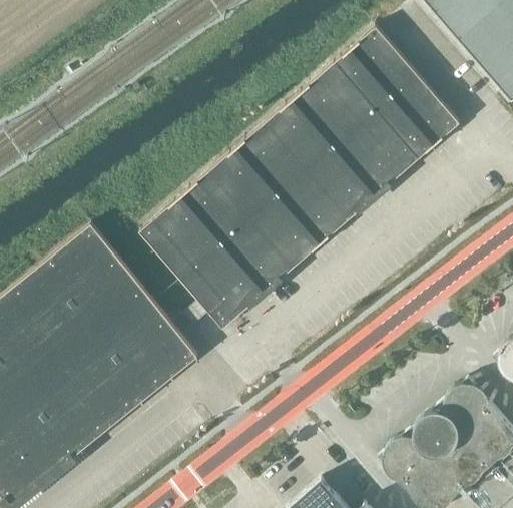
[(512,0),(424,0),(512,101),(512,100),(512,0)]
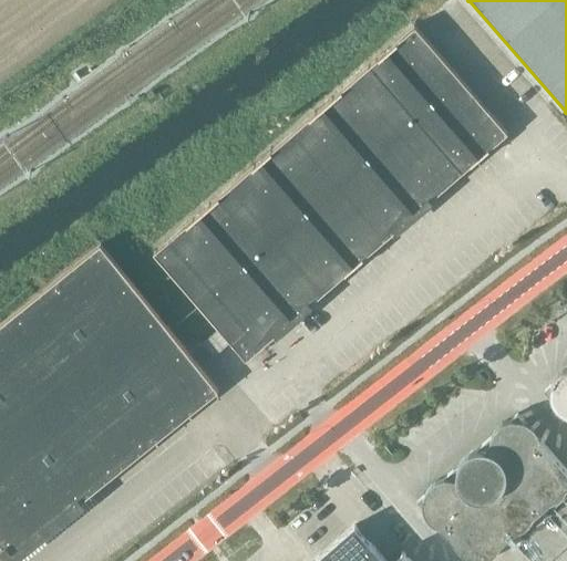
[(508,138),(418,30),(153,251),(244,360),(254,351),(268,356),(276,333),(508,138)]
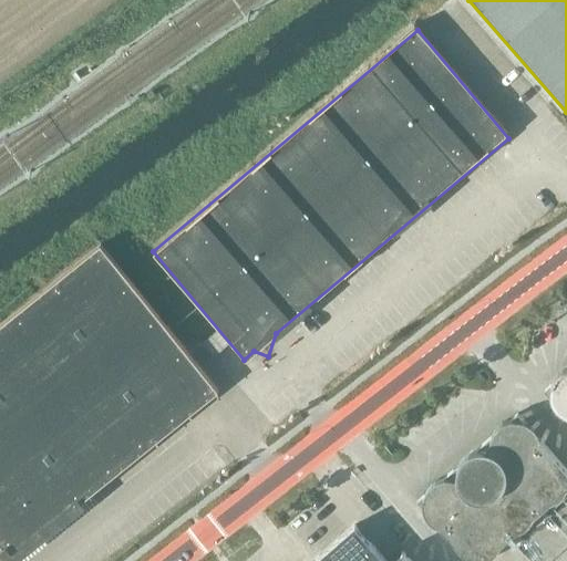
[(0,330),(0,546),(11,560),(13,560),(219,395),(101,249),(0,330)]
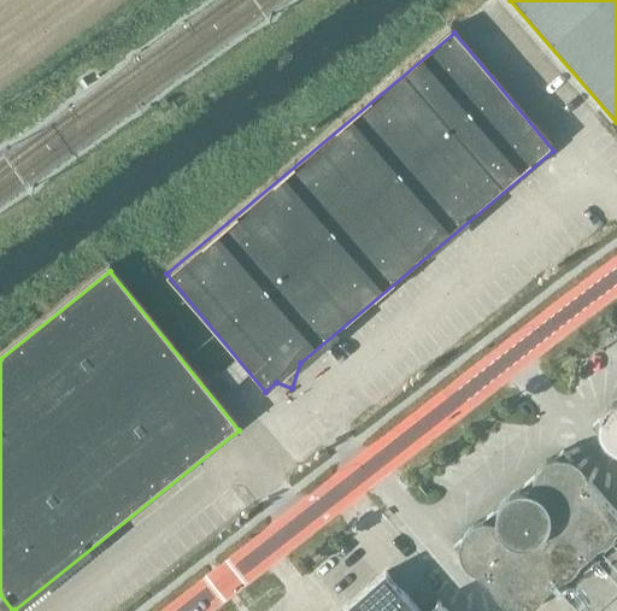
[(605,417),(601,421),(600,424),(593,432),(616,458),(616,406),(616,409),(611,410),(610,412),(606,415),(605,417)]
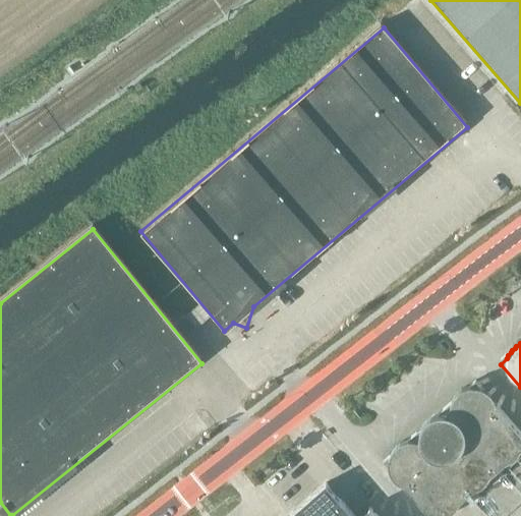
[(384,465),(427,515),(450,515),(520,454),(520,437),(476,386),(470,391),(468,391),(464,393),(462,394),(460,395),(458,397),(456,399),(454,402),(453,403),(452,406),(408,445),(405,445),(403,446),(400,448),(398,449),(396,451),(394,453),(392,457),(391,460),(384,465)]
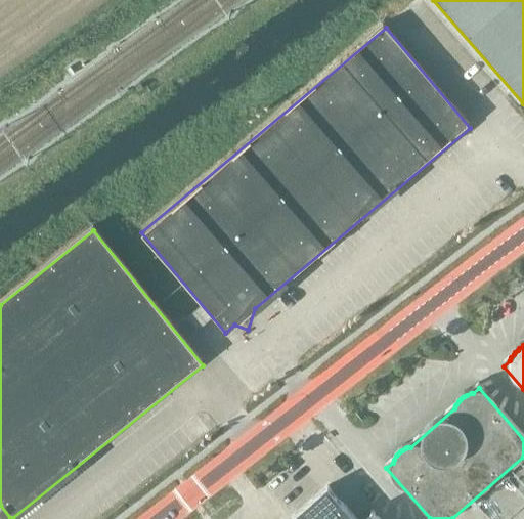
[(376,518),(373,515),(368,518),(353,518),(329,490),(296,518),(376,518)]
